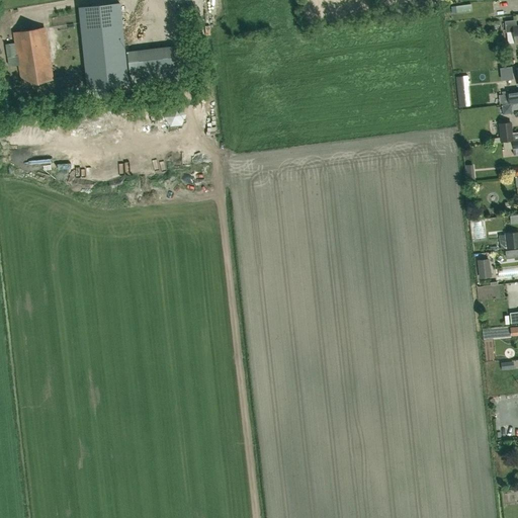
[(128,84),(119,2),(79,6),(87,88),(128,84)]
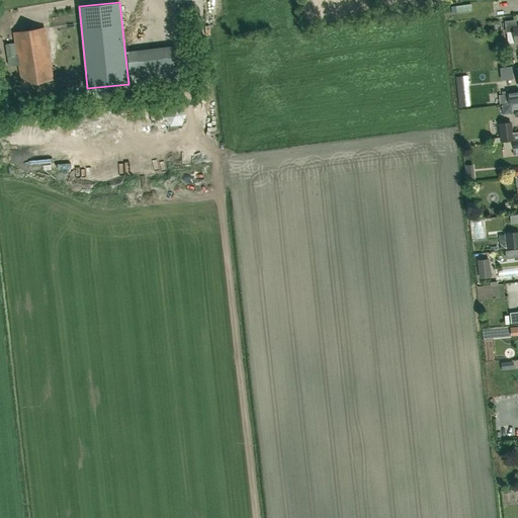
[(501,3),(490,4),(491,16),(502,15),(501,3)]
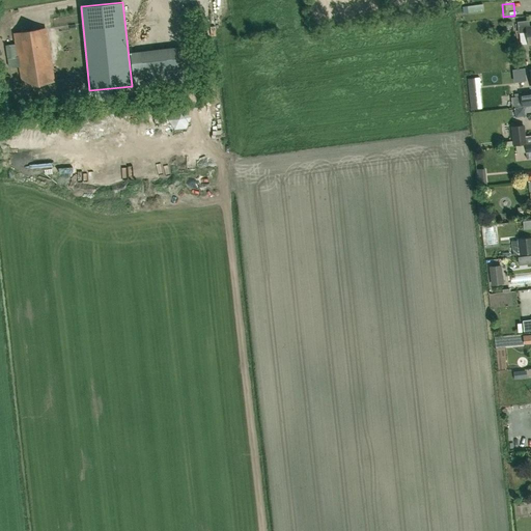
[(528,45),(530,44),(530,26),(529,27),(529,21),(516,22),(519,33),(527,32),(528,45)]
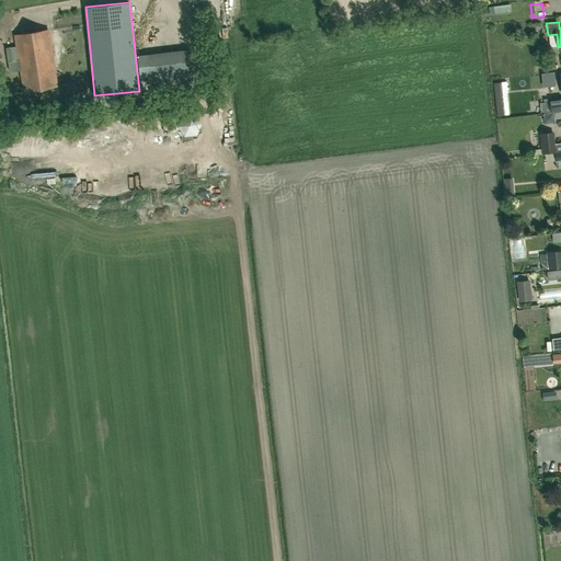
[(56,84),(47,31),(15,36),(24,90),(56,84)]
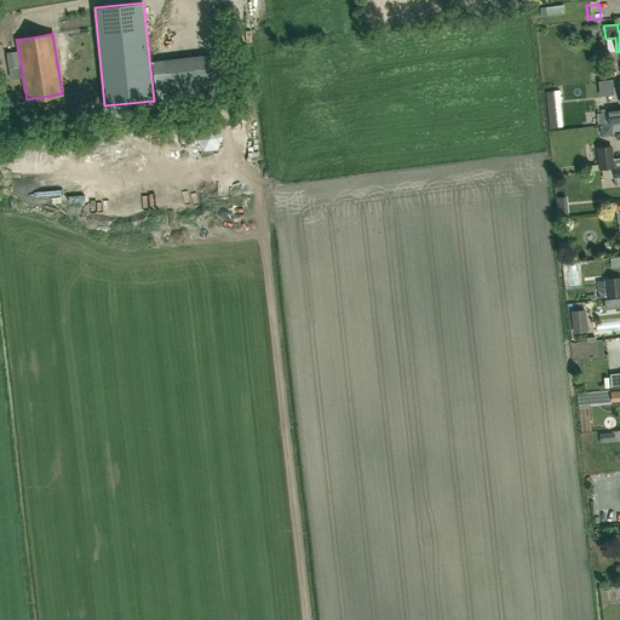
[(165,55),(166,59),(168,84),(212,79),(208,55),(190,57),(190,51),(165,55)]
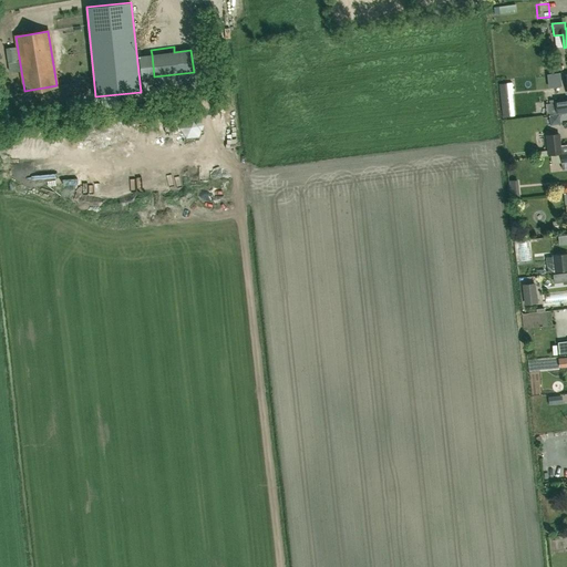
[(498,84),(503,117),(509,116),(506,83),(498,84)]
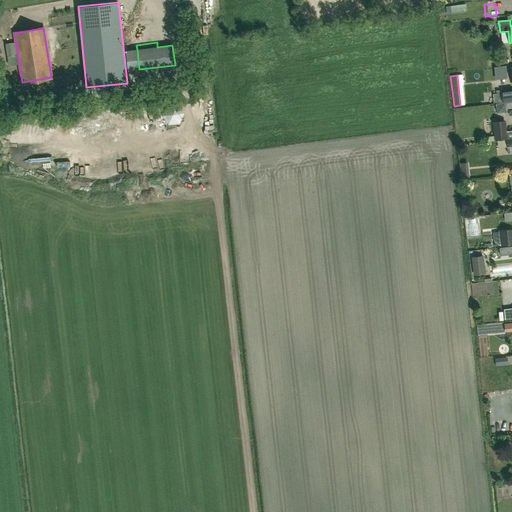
[(511,90),(503,92),(502,92),(503,102),(511,100),(511,90)]
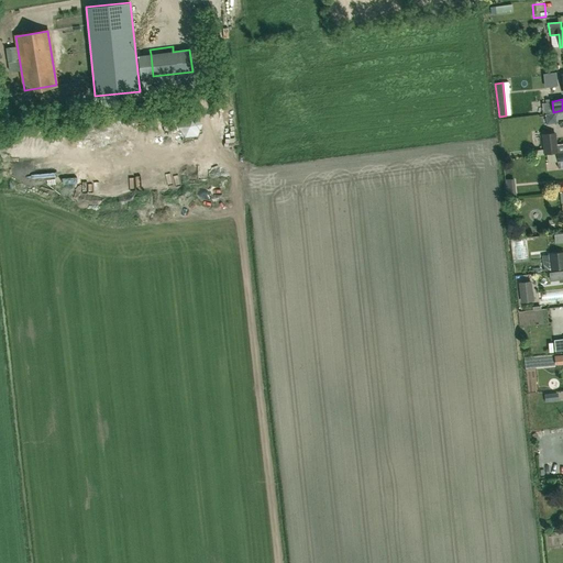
[(181,120),(188,138),(207,131),(200,112),(181,120)]
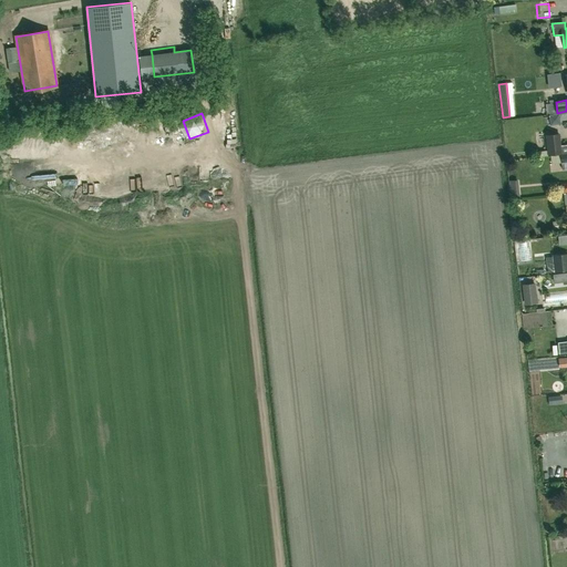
[(547,156),(560,155),(562,169),(566,168),(566,152),(562,153),(559,134),(545,135),(547,156)]
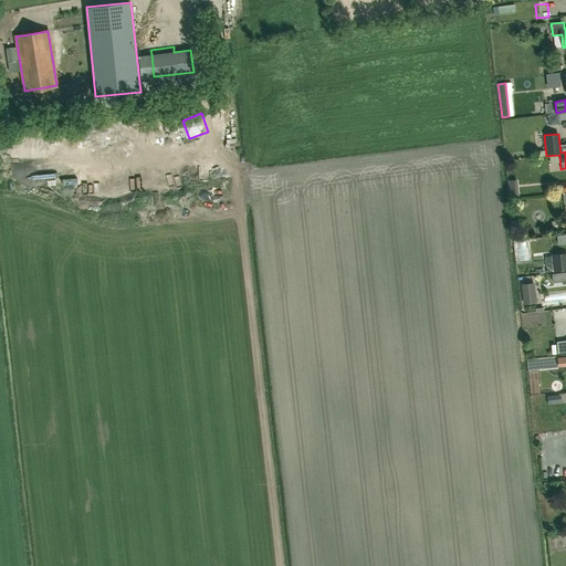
[(565,270),(565,252),(551,254),(553,272),(565,270)]
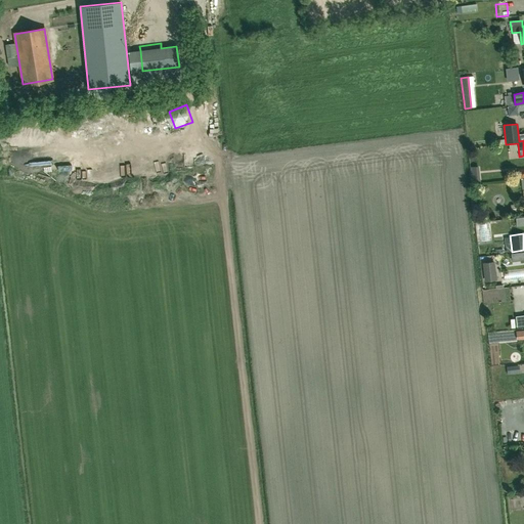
[(508,280),(523,279),(523,270),(508,271),(508,280)]
